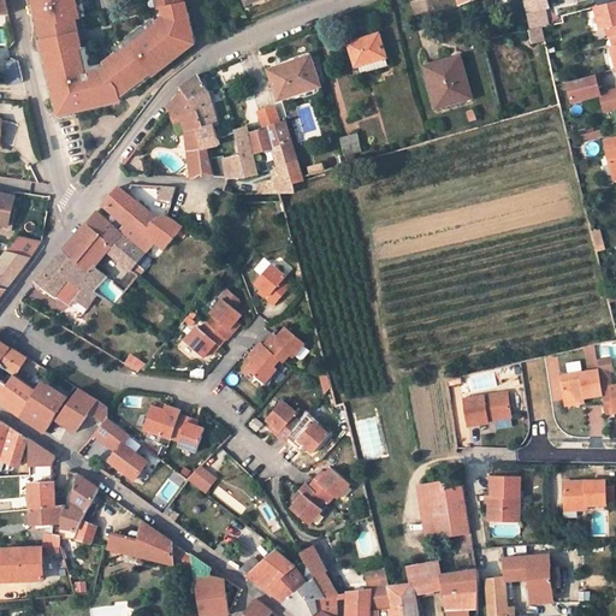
[(34,0),(35,3),(60,112),(119,99),(194,42),(184,5),(161,10),(164,18),(102,65),(88,69),(77,22),(82,21),(77,0),(34,0)]
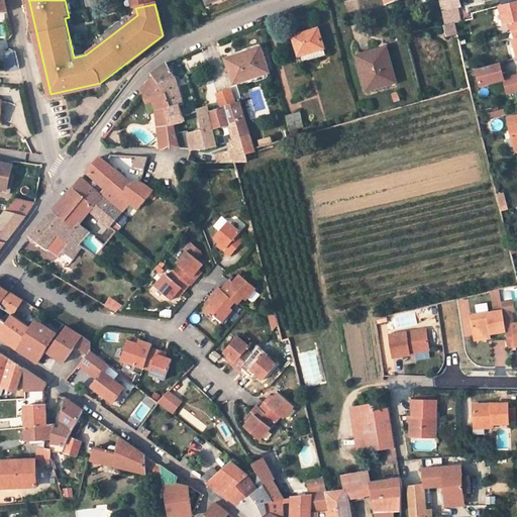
[(153,0),(130,0),(132,9),(154,4),(153,0)]
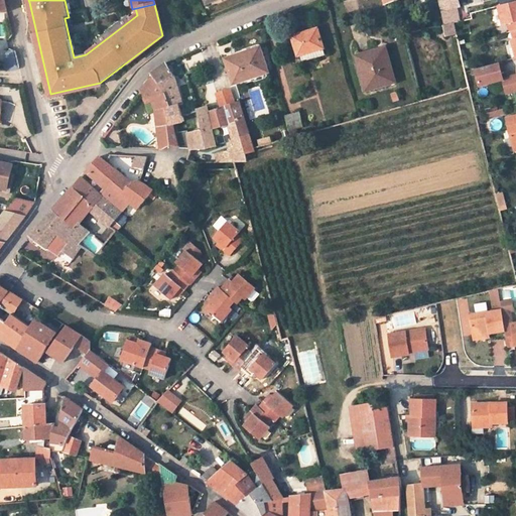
[(439,0),(444,25),(455,23),(460,22),(456,7),(460,6),(458,0),(439,0)]
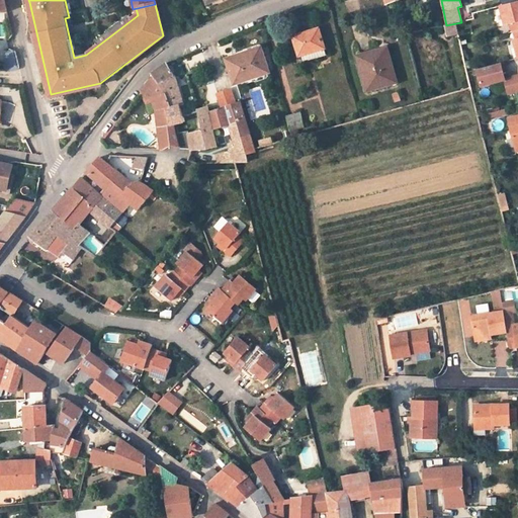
[(517,1),(501,6),(506,24),(511,23),(513,31),(514,31),(517,39),(514,39),(517,54),(517,1)]
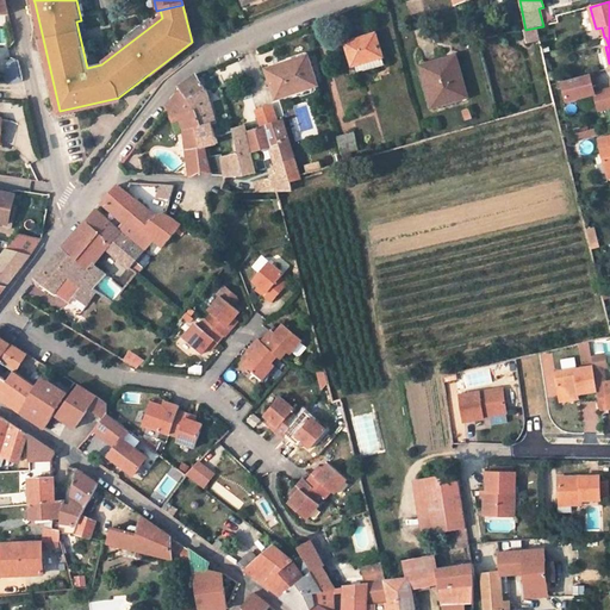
[(475,38),(478,38),(477,33),(472,33),(471,27),(461,30),(465,41),(475,38)]
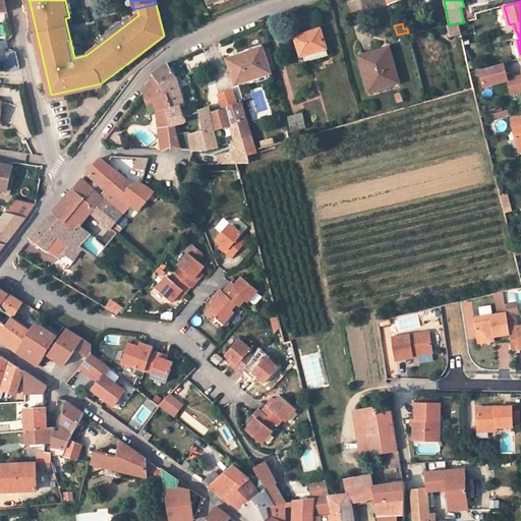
[(452,36),(461,34),(459,23),(449,25),(452,36)]
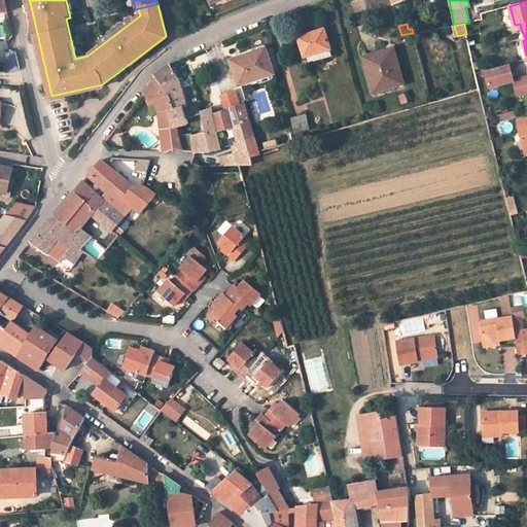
[(334,55),(324,27),(297,35),(306,57),(322,51),(324,58),(334,55)]
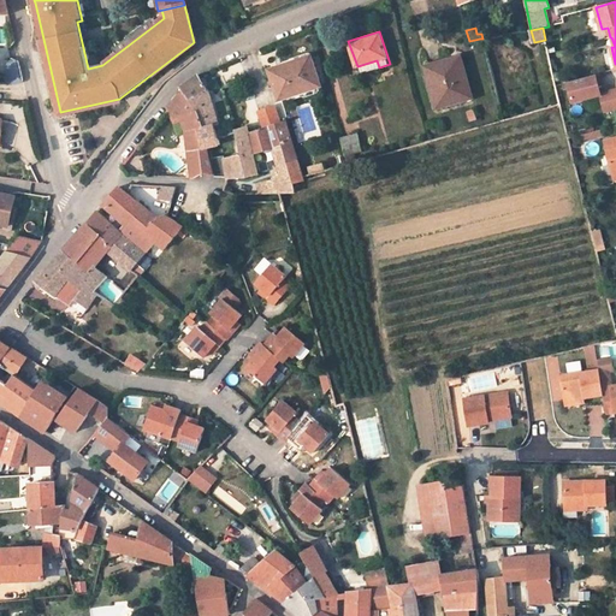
[(446,57),(448,60),(425,67),(436,104),(471,94),(458,53),(446,57)]
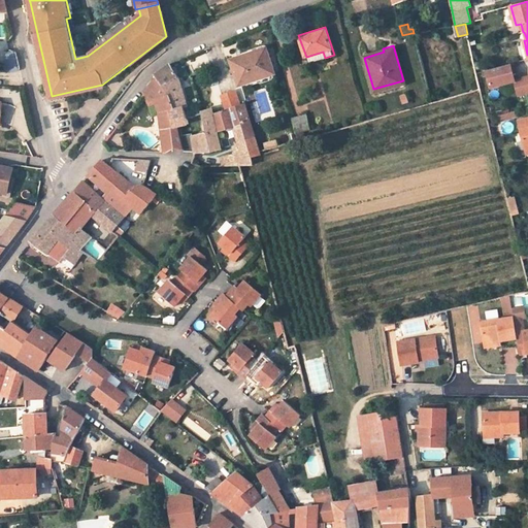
[(272,71),(264,46),(231,58),(239,83),(272,71)]
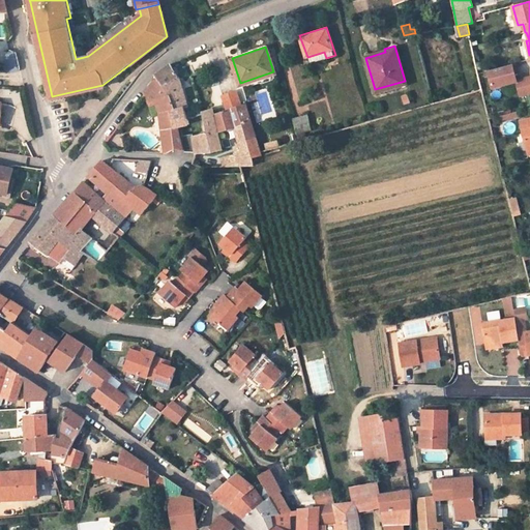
[(155,72),(156,75),(164,84),(178,74),(173,59),(155,72)]
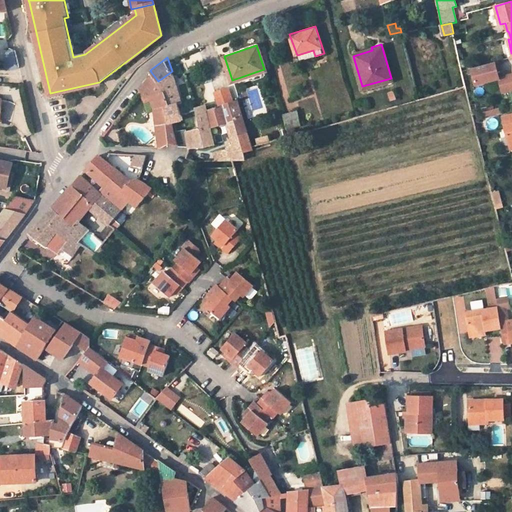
[(499,78),(496,68),(493,68),(492,63),(472,68),(476,85),(499,78)]
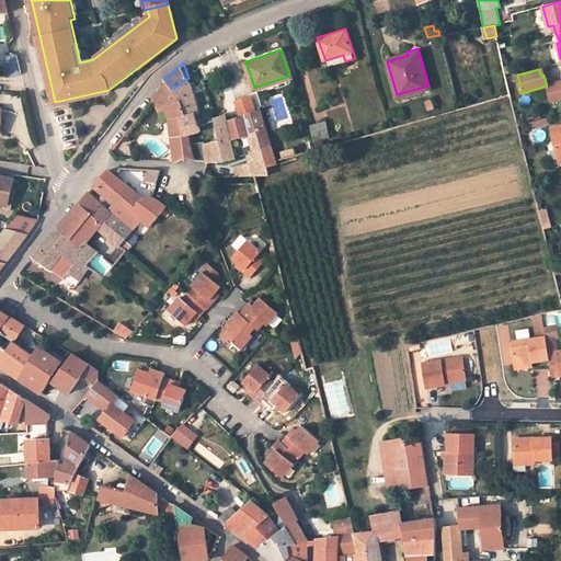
[(187,113),(196,110),(199,109),(189,78),(173,89),(183,100),(187,113)]
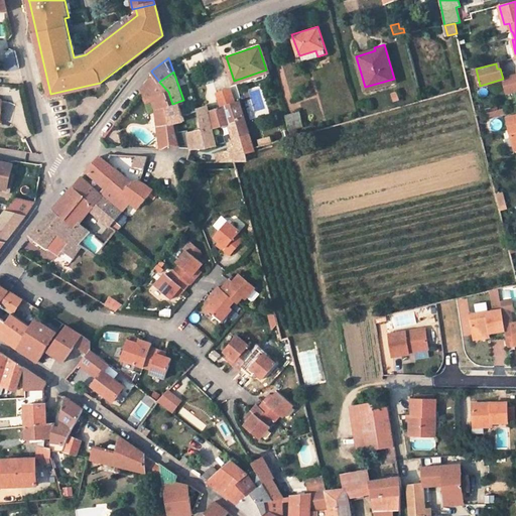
[(140,90),(147,99),(152,97),(168,92),(159,82),(152,73),(140,90)]
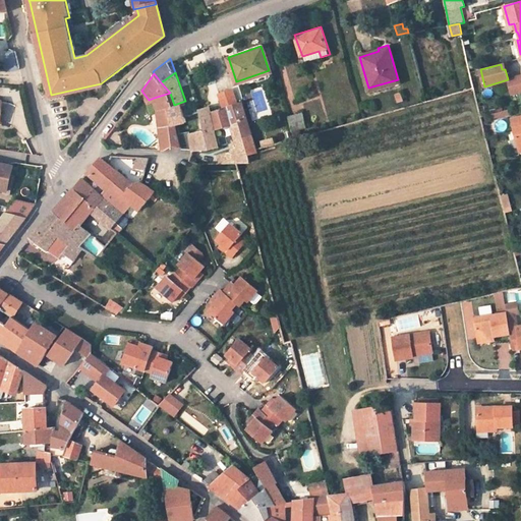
[(520,92),(520,91),(518,77),(508,79),(512,95),(520,92)]
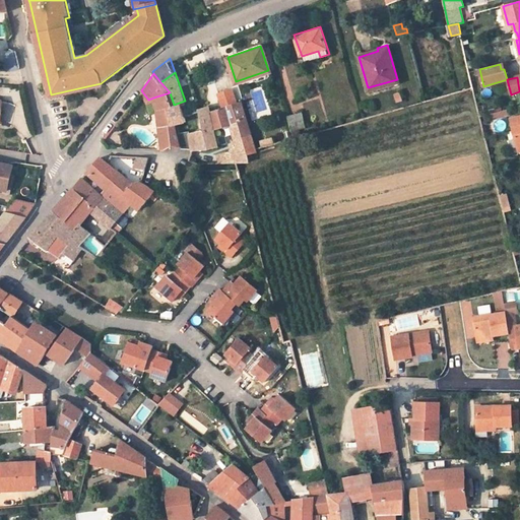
[(218,108),(232,103),(228,90),(214,94),(218,108)]
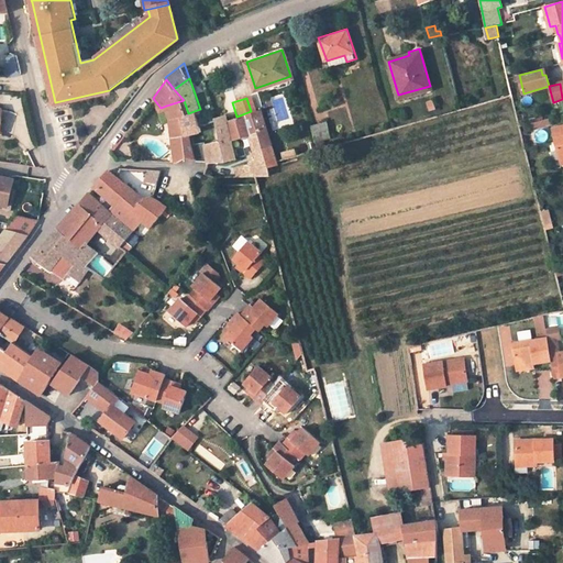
[(201,123),(197,110),(188,113),(184,100),(166,106),(172,118),(174,136),(190,133),(203,130),(201,123)]
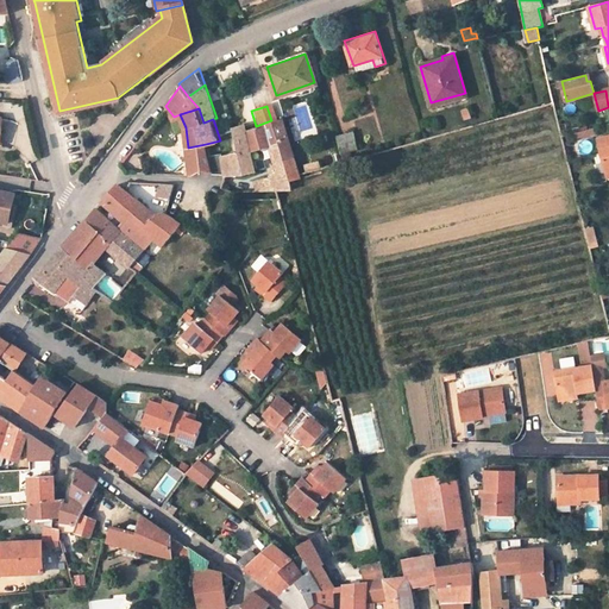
[(301,173),(283,118),(271,120),(256,126),(246,129),(249,144),(270,142),(274,154),(271,155),(272,161),(275,161),(277,169),(267,175),(255,180),(257,189),(277,188),(278,188),(293,186),(290,179),(301,174),(301,173)]
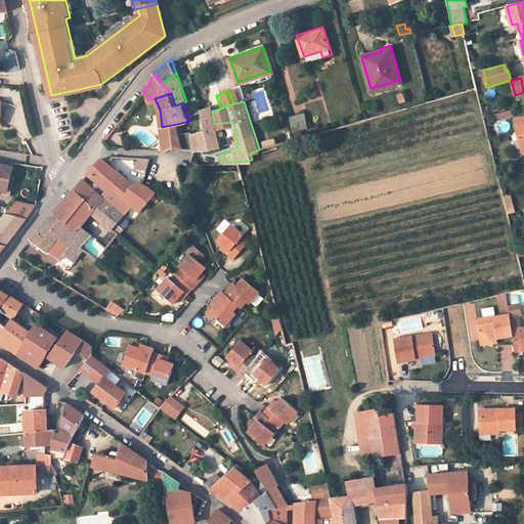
[(217,141),(214,124),(212,111),(211,104),(189,114),(187,115),(189,121),(190,121),(193,149),(215,145),(216,145),(217,143),(217,142),(217,141)]
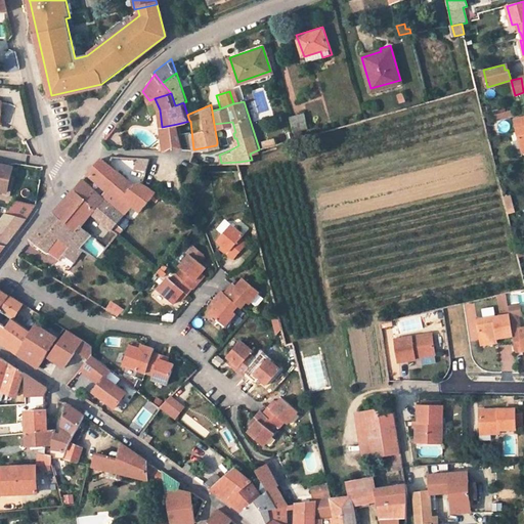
[(495,119),(513,115),(512,111),(494,115),(495,119)]
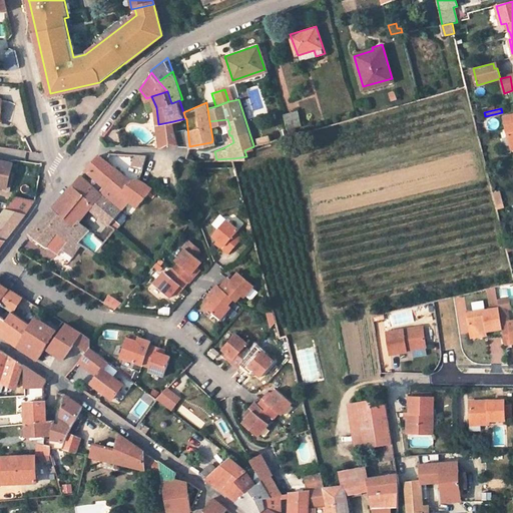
[(301,124),(298,109),(282,113),(286,128),(301,124)]
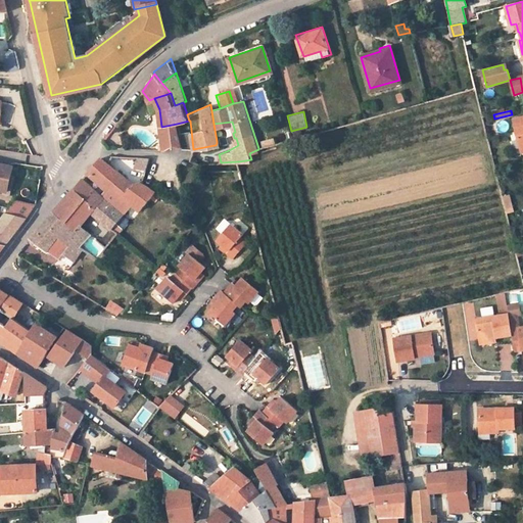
[(522,117),(514,120),(521,149),(522,148),(522,117)]
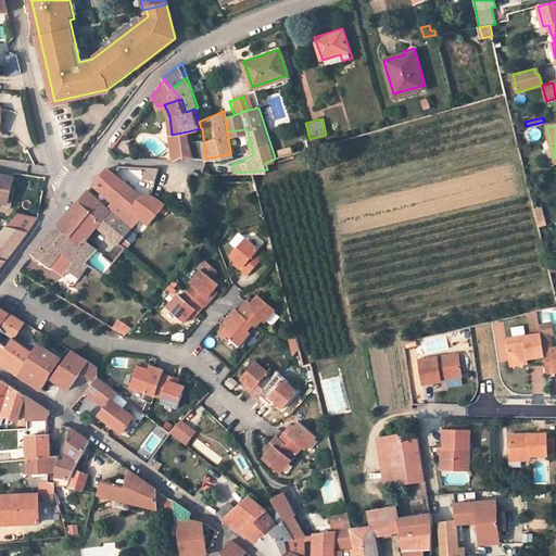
[(172,135),(174,153),(175,159),(185,155),(196,155),(188,131),(172,135)]
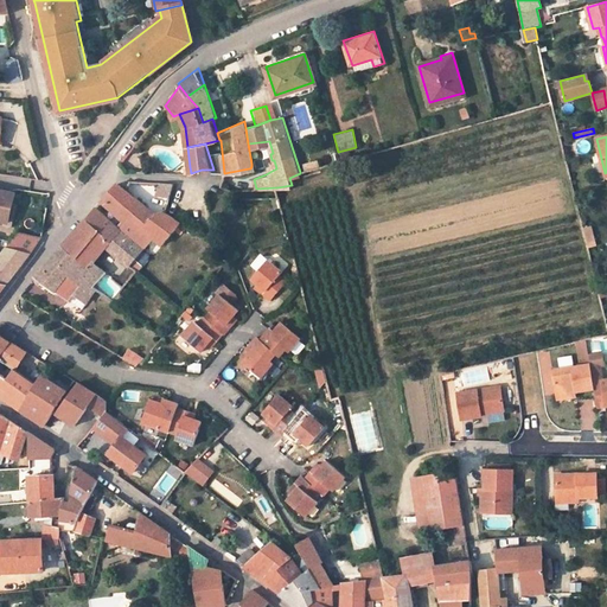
[(158,193),(170,197),(176,180),(161,180),(158,193)]
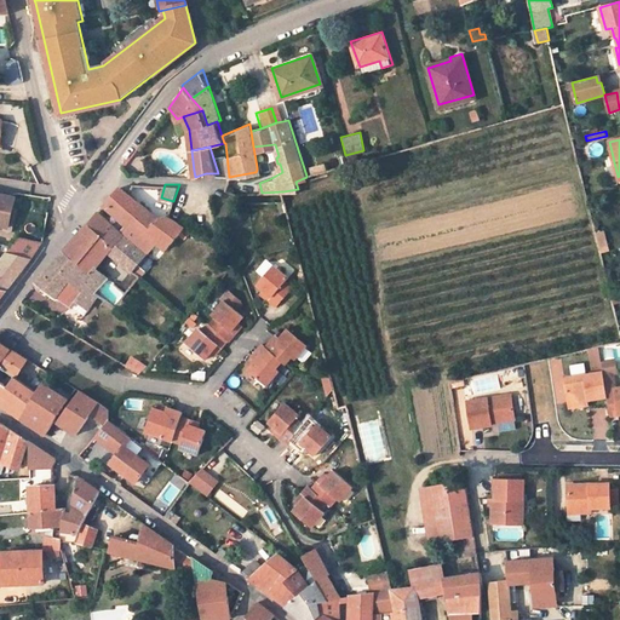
[(188,231),(184,229),(185,227),(168,216),(159,218),(147,206),(127,191),(120,187),(107,201),(133,223),(125,233),(147,252),(158,241),(166,248),(179,233),(183,236),(188,231)]
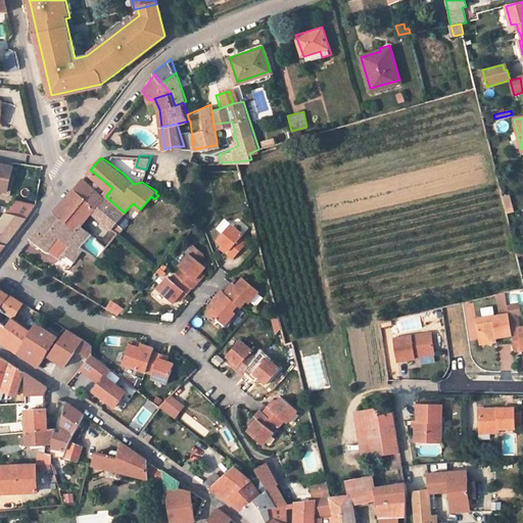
[(7,167),(0,163),(0,190),(3,192),(9,167),(7,167)]
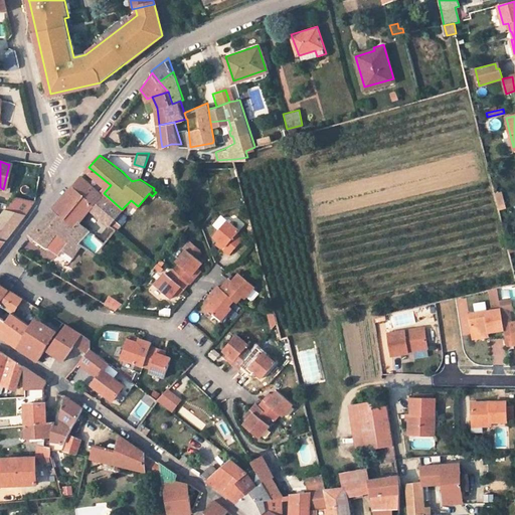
[(93,204),(103,194),(94,185),(81,175),(72,186),(93,204)]
